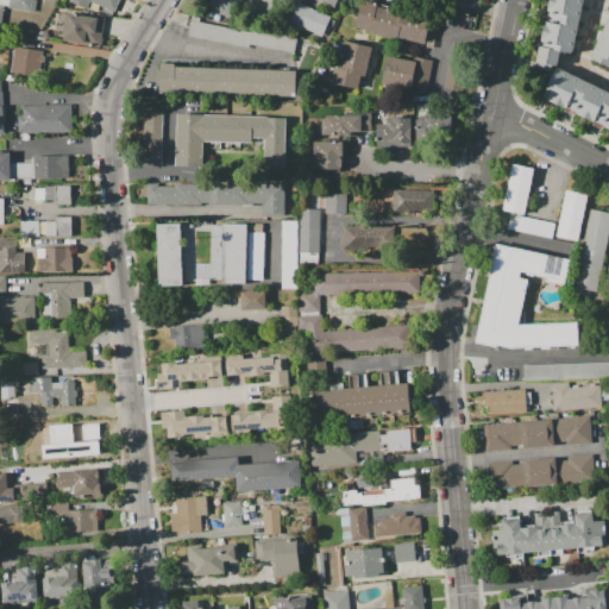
[(0,0),(36,0),(36,13),(8,8),(8,6),(4,6),(0,26),(0,0)]
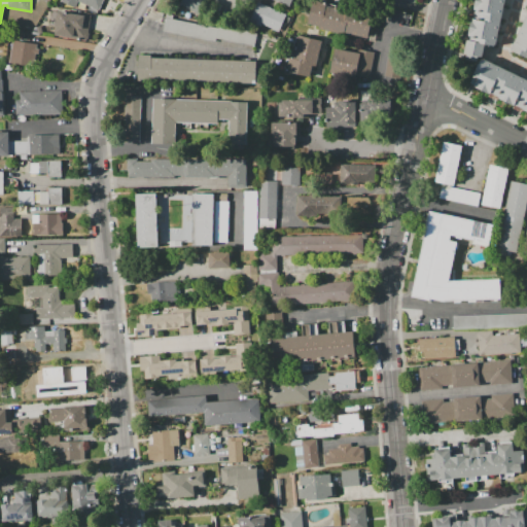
[(103,0),(99,11),(78,3),(75,10),(60,4),(61,0),(103,0)]
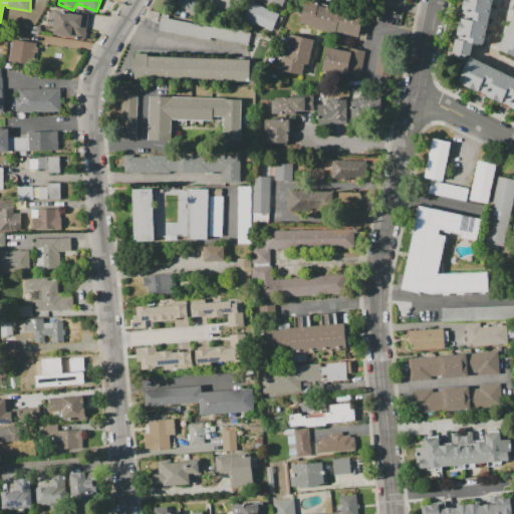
[(173,0),(173,2),(195,14),(202,0),(173,0)]
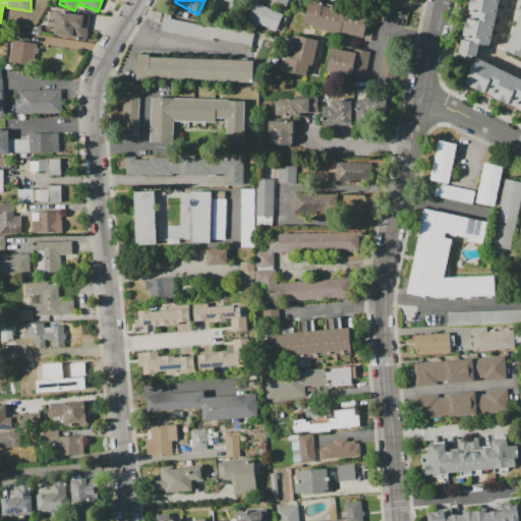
[(308,0),(312,0),(368,14),(362,38),(304,23),(308,0)]
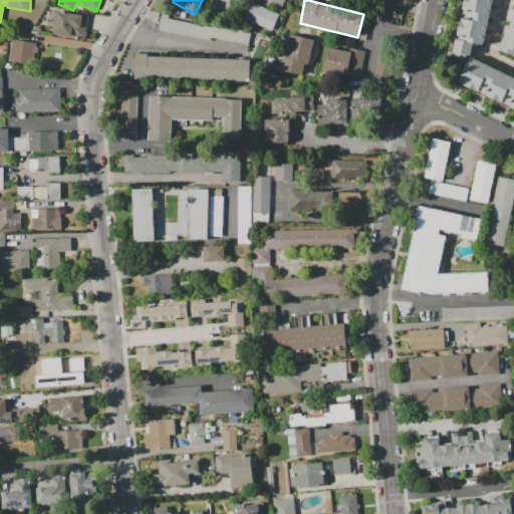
[(491,0),(483,44),(473,42),(471,54),(451,50),(460,0),(491,0)]
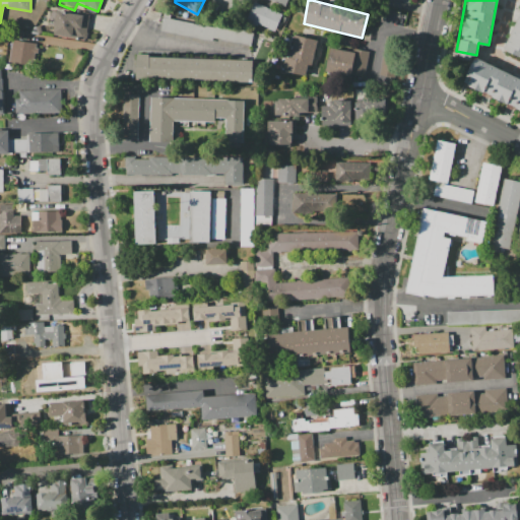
[(245,20),(251,2),(281,13),(275,31),(245,20)]
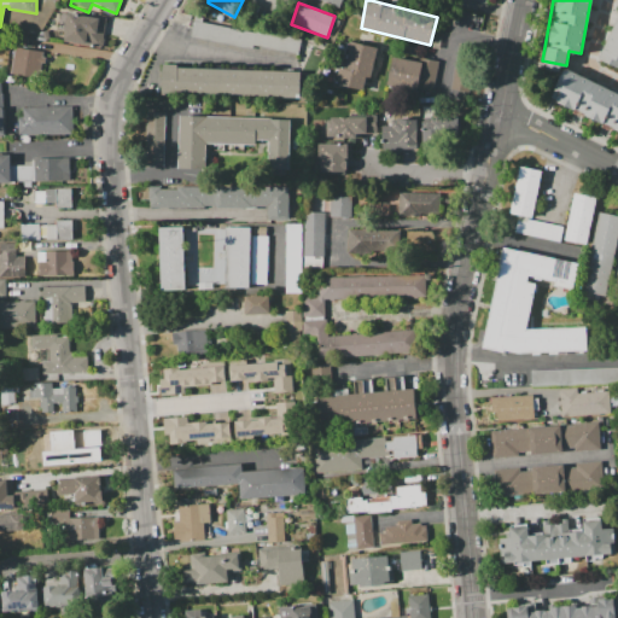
[(105,18),(103,45),(64,41),(66,15),(105,18)]
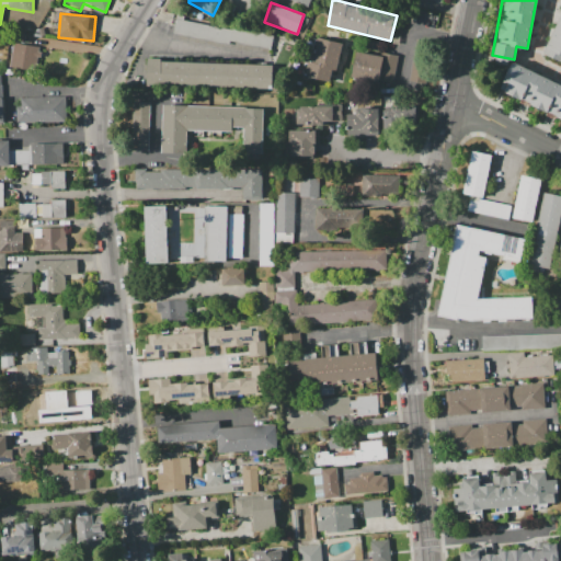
[(229,44),(173,34),(176,15),(274,32),(271,47),(230,41),(229,44)]
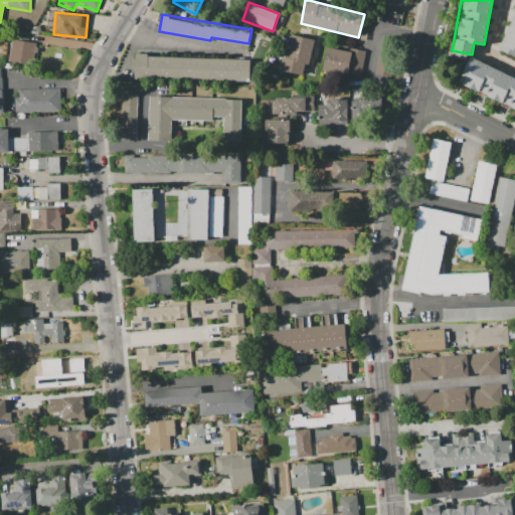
[(514,16),(514,54),(500,47),(514,16)]
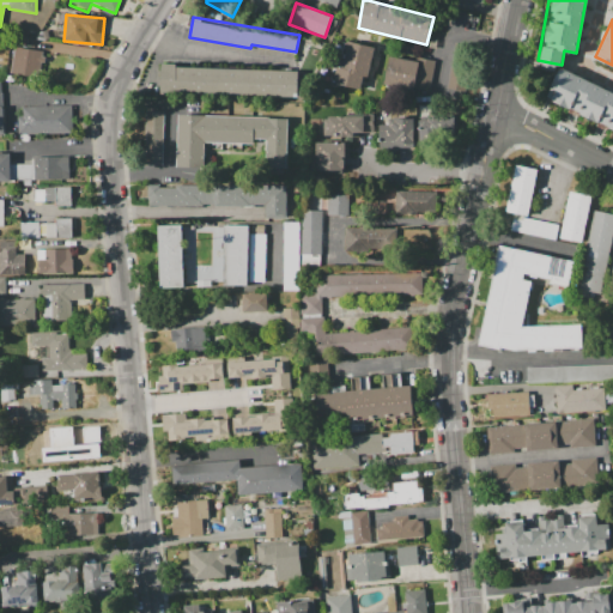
[(375,47),(365,92),(334,86),(344,41),(375,47)]
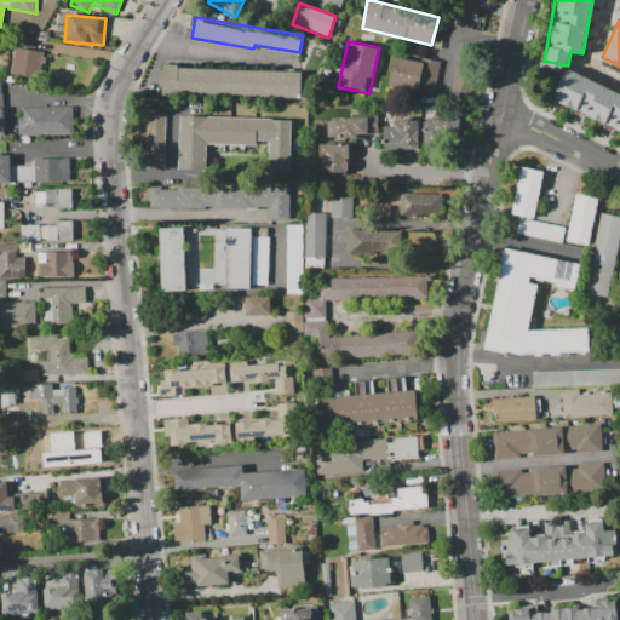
[(460,44),(478,46),(471,92),(453,89),(460,44)]
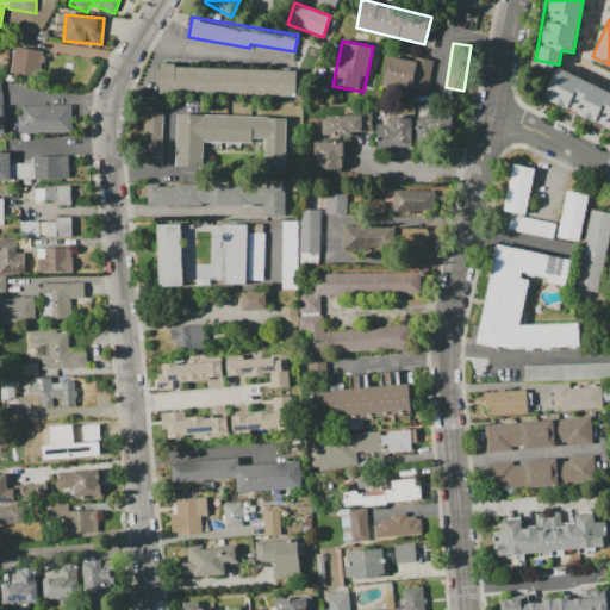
[(12,48),(41,50),(39,76),(10,74),(12,48)]
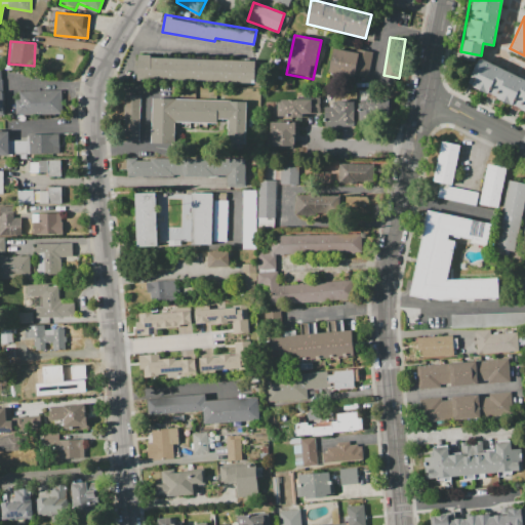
[(333,48),(357,53),(358,49),(373,52),(367,79),(329,71),(333,48)]
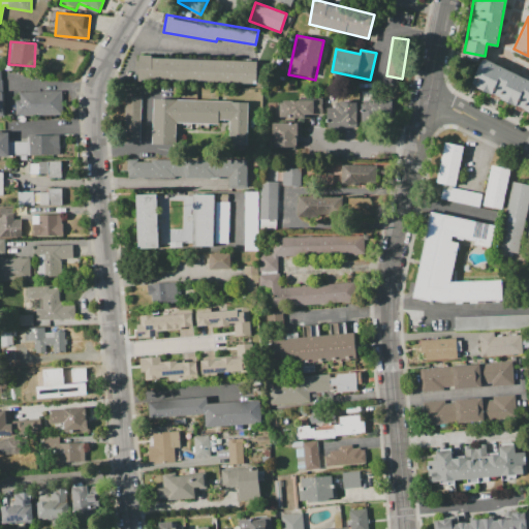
[(138,56),(258,61),(257,84),(137,79),(138,56)]
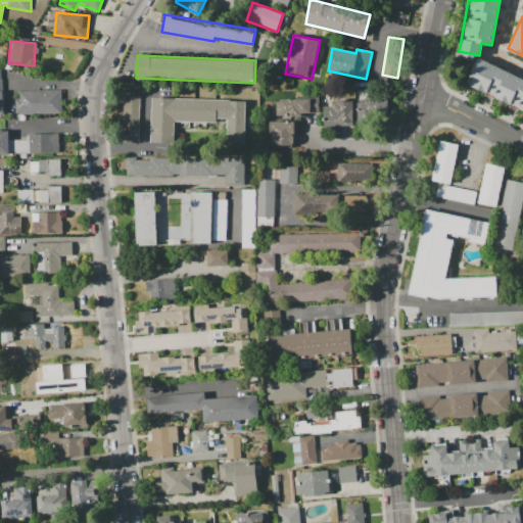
[(480,57),(522,78),(522,111),(467,86),(480,57)]
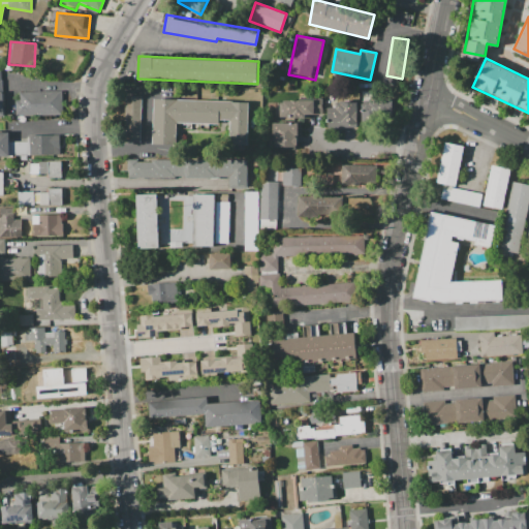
[(14,92),(63,90),(63,114),(16,115),(14,92)]
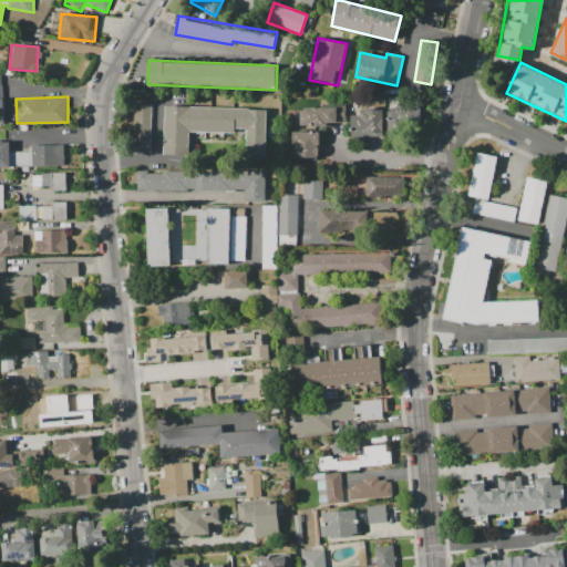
[(152,103),(151,153),(133,152),(133,102),(152,103)]
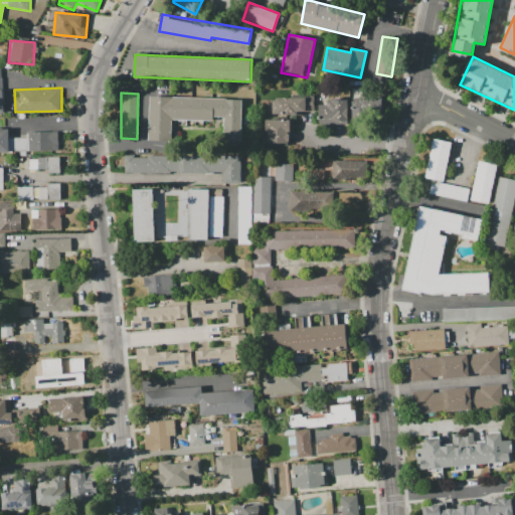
[(149,141),(149,96),(241,98),(241,143),(223,143),(223,117),(213,117),(212,121),(171,120),(171,142),(149,141)]
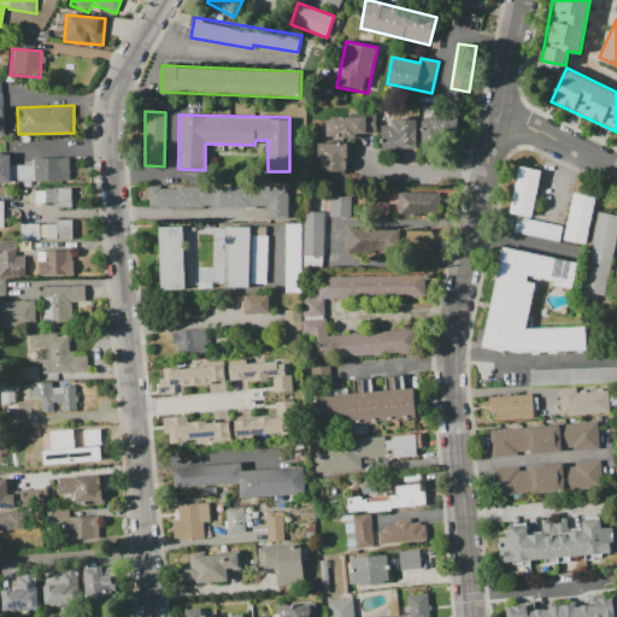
[(377,133),(360,133),(360,137),(325,137),(325,116),(377,116),(377,133)]
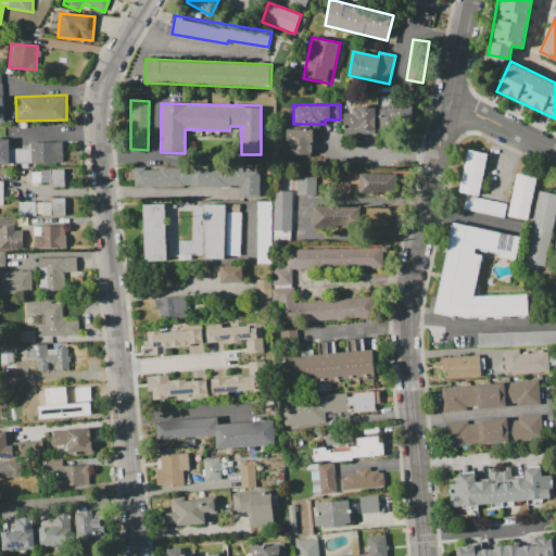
[(411,130),(412,105),(379,104),(378,129),(411,130)]
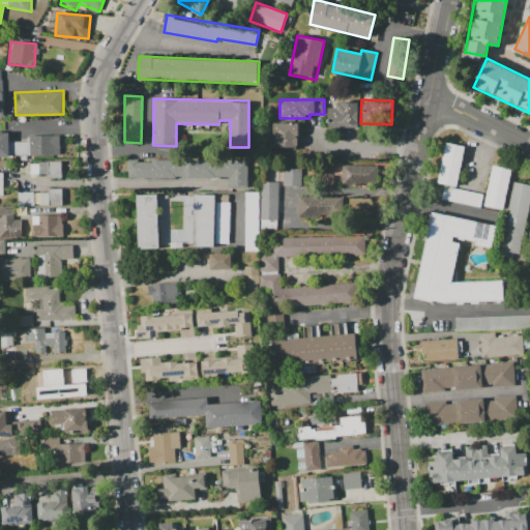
[(358,130),(328,130),(328,107),(335,108),(335,102),(340,102),(340,101),(347,101),(347,102),(359,102),(358,130)]
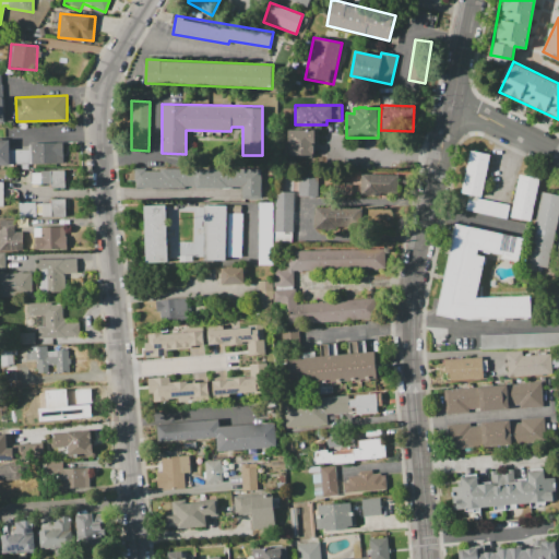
[(288,130),(318,130),(318,143),(313,143),(313,156),(284,155),(284,140),(288,140),(288,130)]
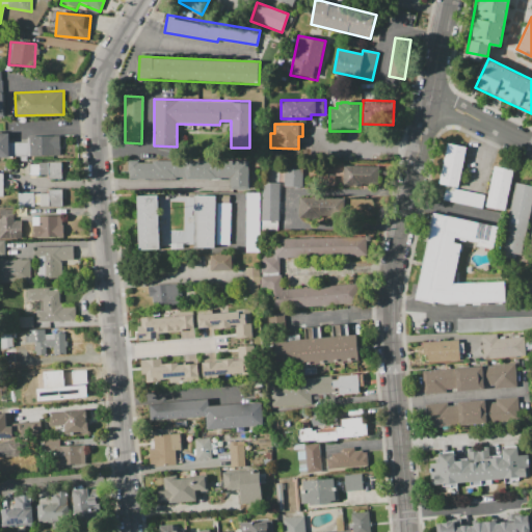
[(0,156),(8,157),(7,132),(0,132),(0,156)]
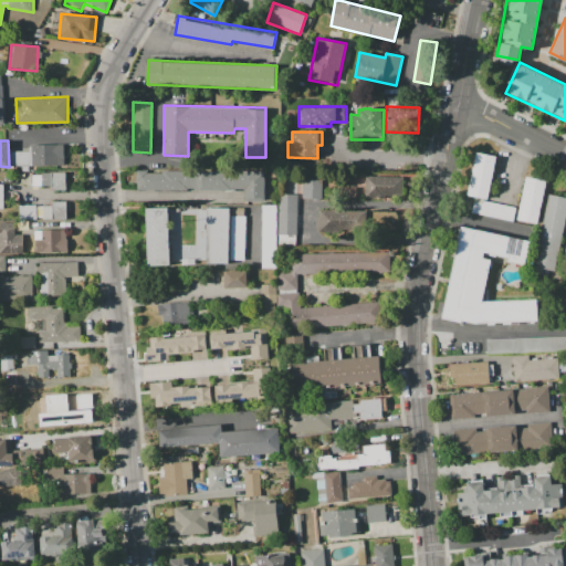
[(31,145),(64,144),(65,166),(10,167),(9,152),(31,152),(31,145)]
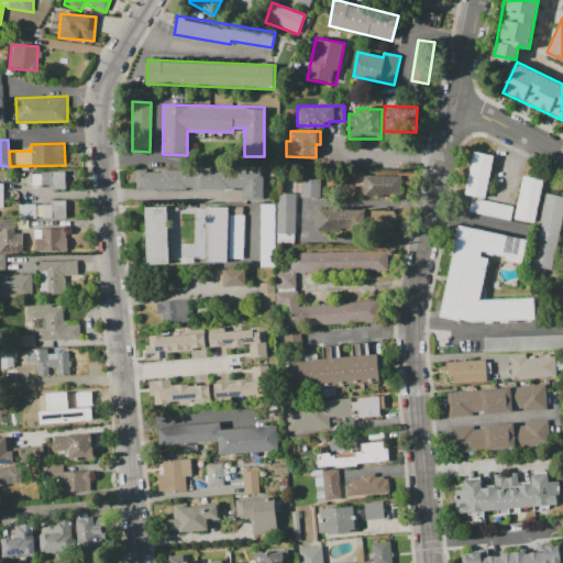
[(477,152),(497,156),(488,199),(483,199),(483,200),(516,208),(512,221),(470,211),(473,197),(470,196),(477,152)]
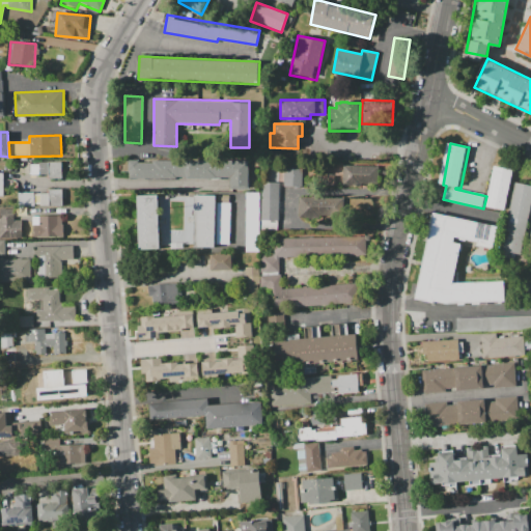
[(128,159),(139,159),(139,162),(151,162),(151,160),(249,161),(248,189),(230,189),(230,177),(218,176),(218,178),(187,178),(187,176),(175,176),(175,178),(128,177),(128,159)]
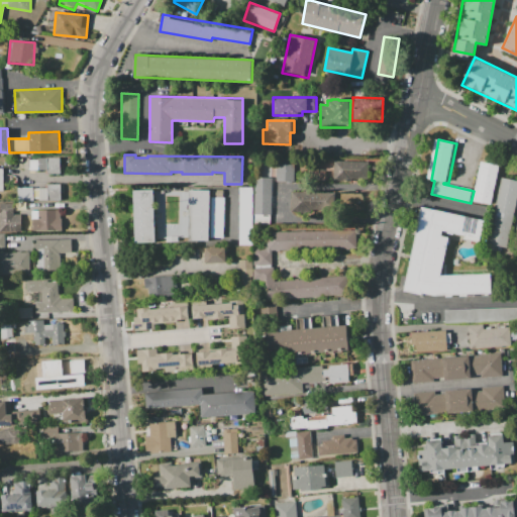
[(61,174),(47,173),(47,157),(61,158),(61,174)]
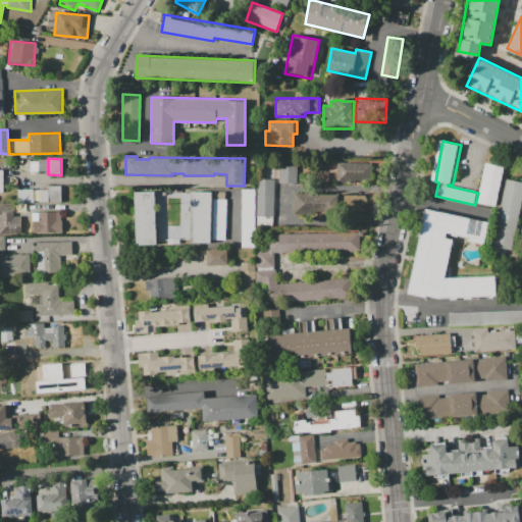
[(337,162),(372,163),(371,180),(355,179),(354,183),(336,183),(337,162)]
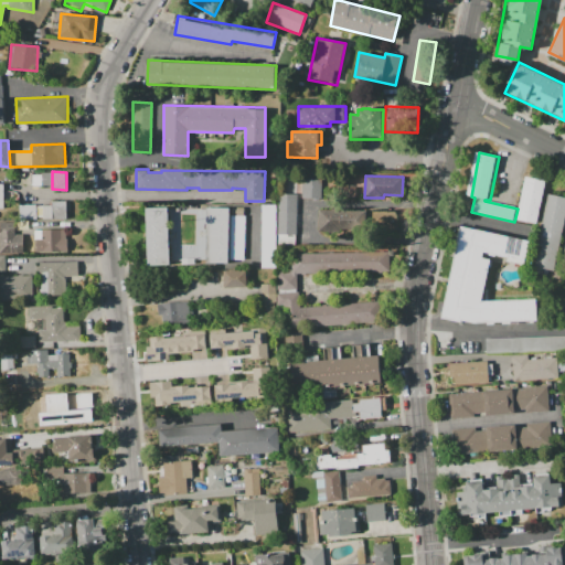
[(520,220),(540,225),(548,182),(529,178),(520,220)]
